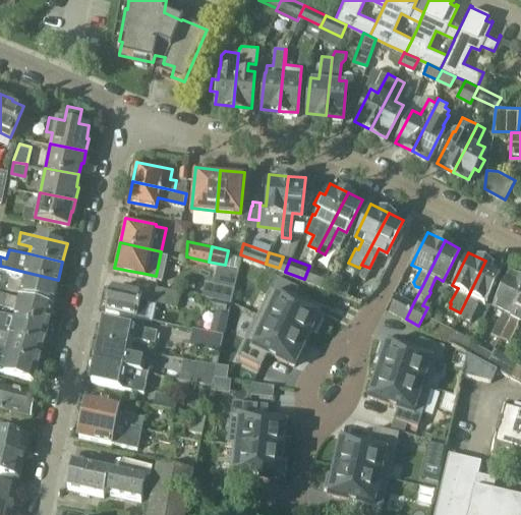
[(485,261),(460,312),(470,318),(477,302),(476,301),(478,298),(484,301),(501,269),(485,261)]
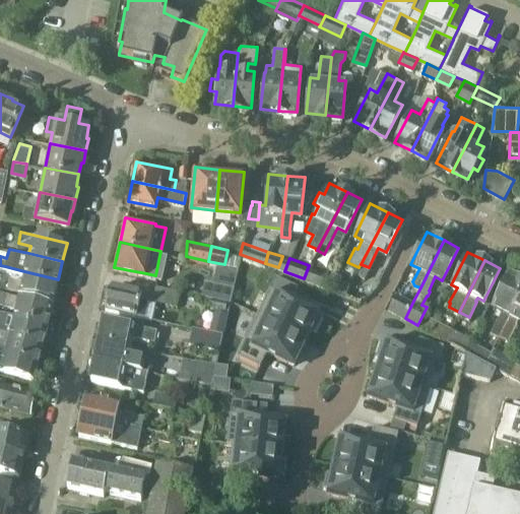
[(216,263),(213,280),(233,284),(235,274),(236,267),(216,263)]
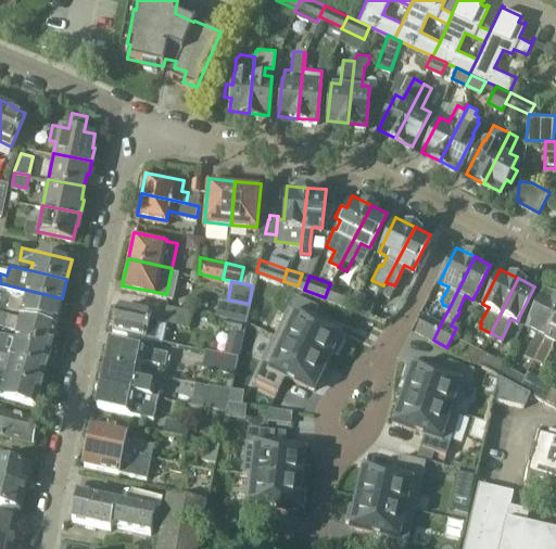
[(352,292),(330,283),(325,297),(346,306),(352,292)]
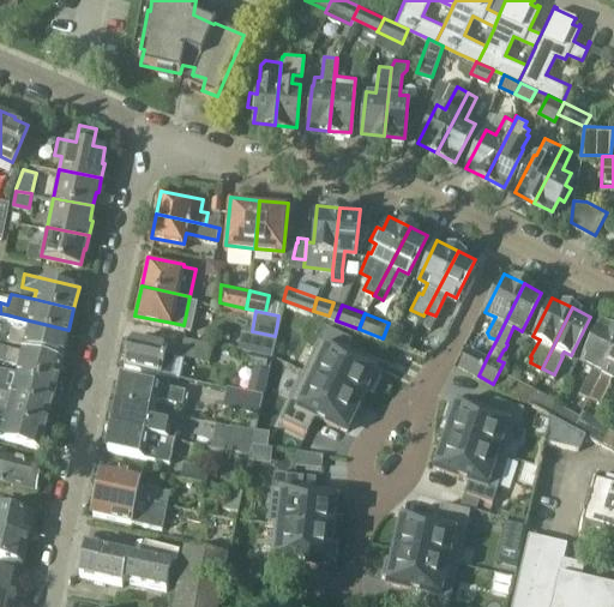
[(68,330),(29,320),(26,329),(12,326),(10,340),(64,352),(68,330)]
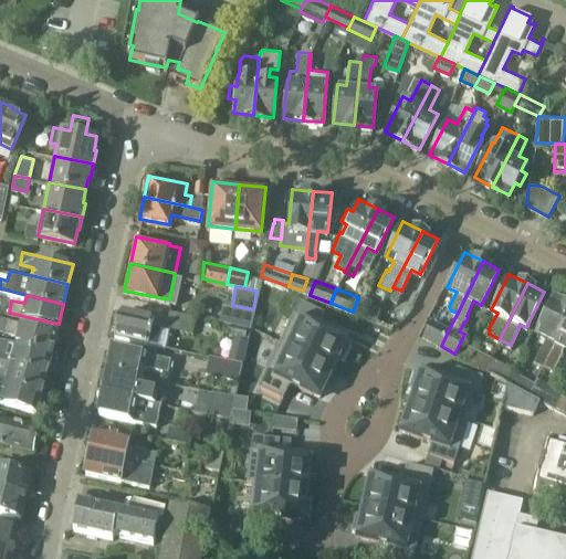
[(534,360),(543,364),(565,317),(565,302),(554,296),(536,331),(546,336),(534,360)]
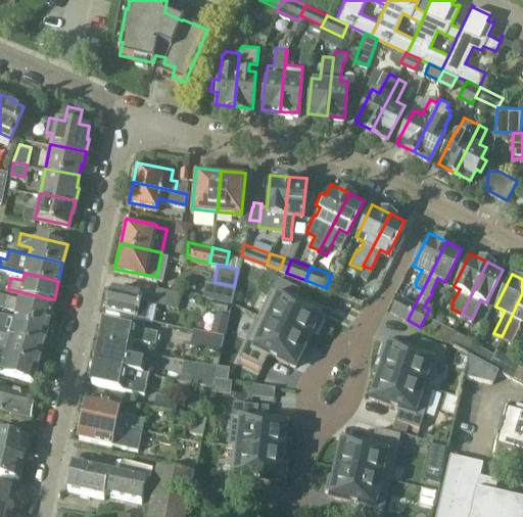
[(277,275),(270,288),(279,292),(280,290),(294,297),(299,286),(277,275)]
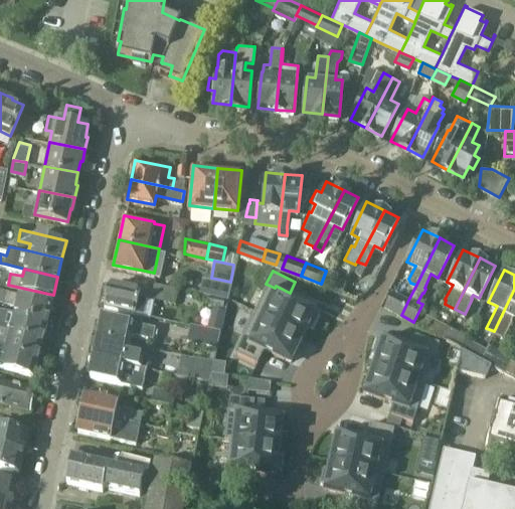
[(200,291),(210,293),(227,296),(230,282),(211,278),(203,276),(200,291)]
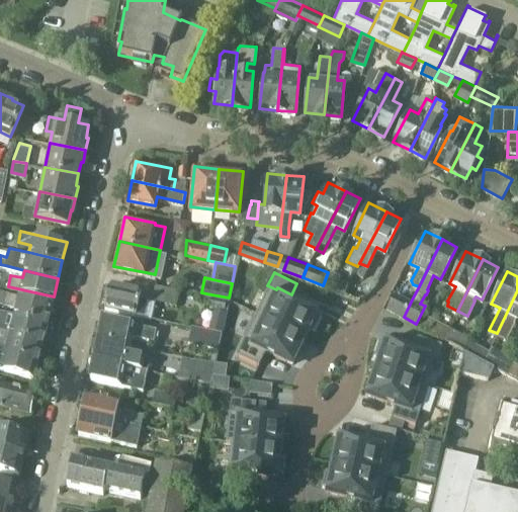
[(339,277),(335,287),(345,291),(349,281),(339,277)]
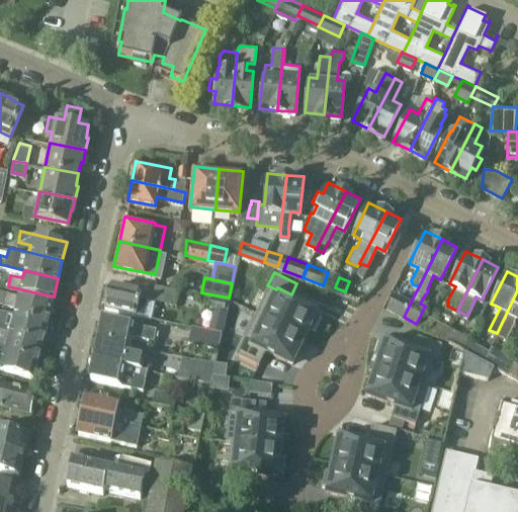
[(363,286),(349,281),(345,291),(344,291),(359,297),(363,286)]
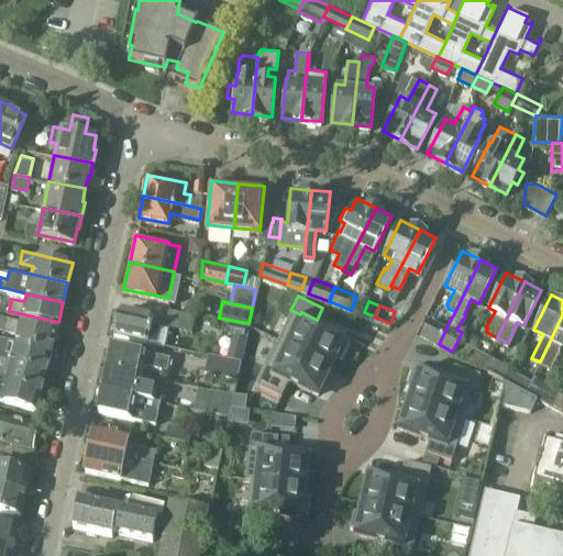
[(167,326),(159,324),(162,314),(139,310),(120,307),(114,332),(164,343),(167,326)]
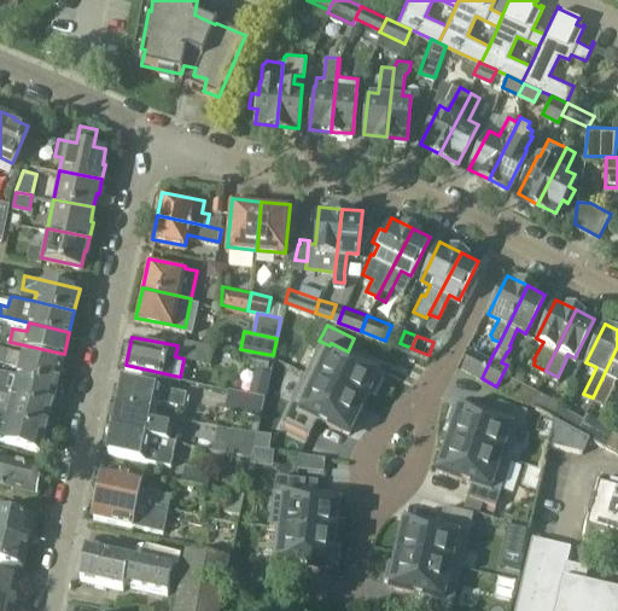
[(330,345),(315,374),(363,397),(368,388),(375,390),(383,373),(377,370),(379,366),(348,351),(331,343),(330,345)]
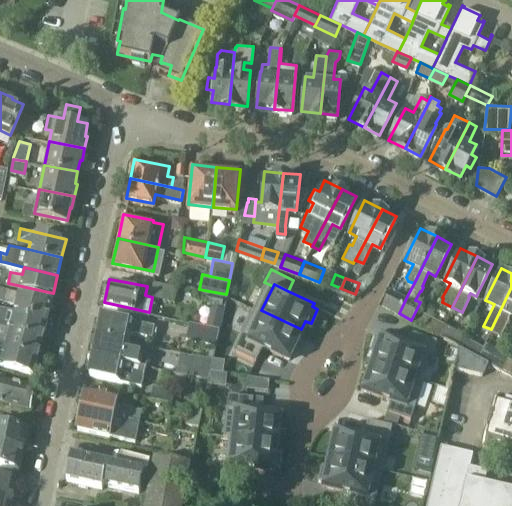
[(16,302),(14,308),(47,317),(52,299),(19,290),(19,291),(0,285),(0,297),(3,298),(16,302)]
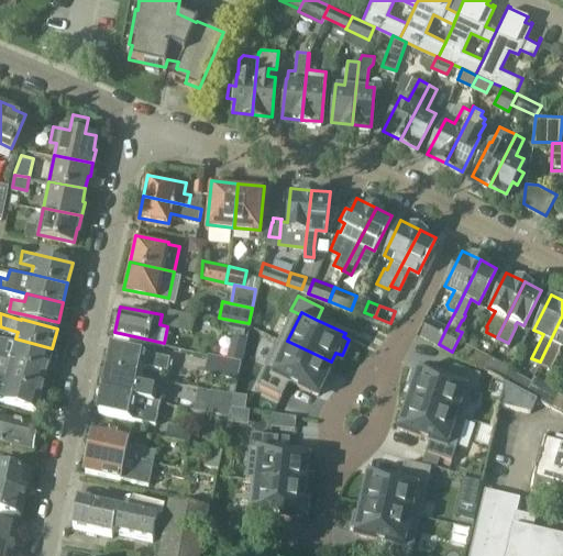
[(420,334),(439,344),(448,325),(429,315),(420,334)]
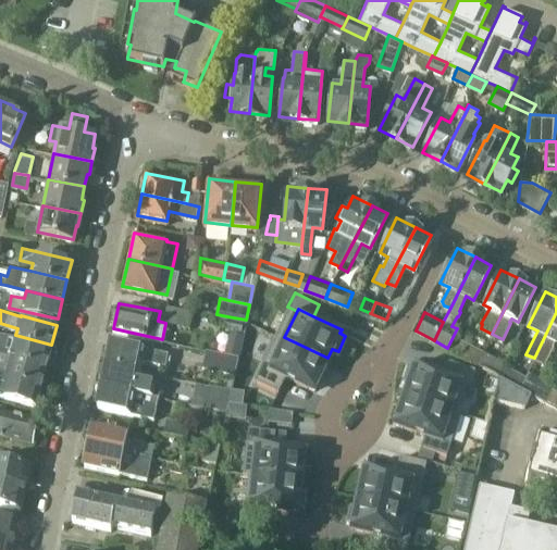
[(556,312),(534,358),(545,363),(555,344),(554,344),(555,340),(556,340),(556,312)]
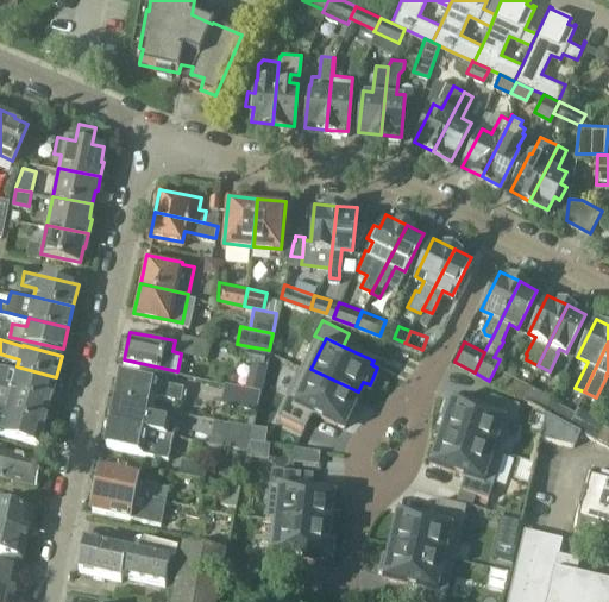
[(246,356),(267,361),(269,350),(249,346),(246,356)]
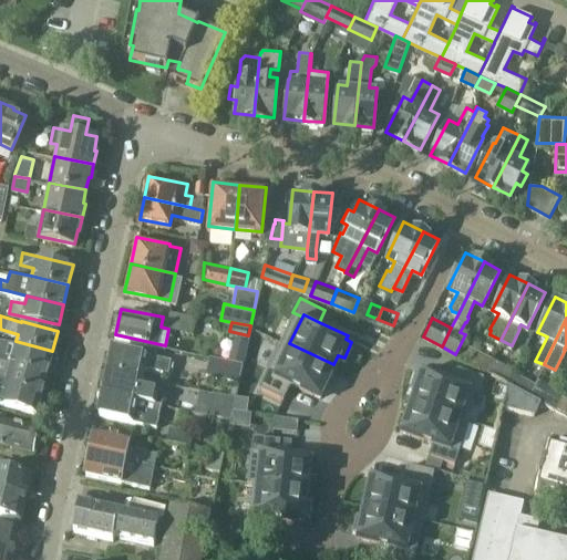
[(0,358),(10,361),(47,370),(52,351),(16,341),(14,348),(0,343),(0,358)]
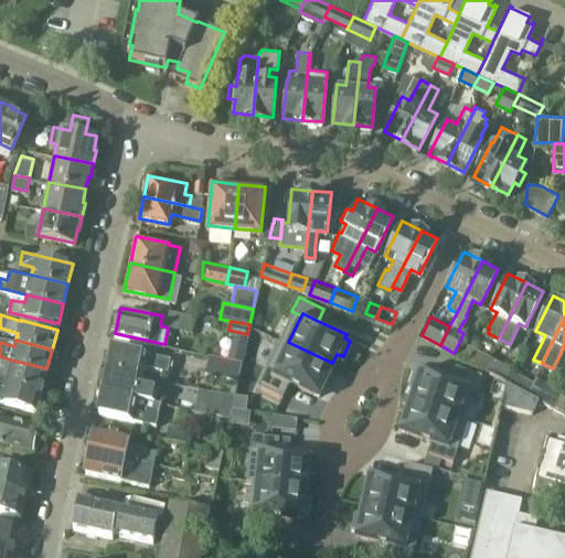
[(276,368),(275,371),(290,378),(319,392),(332,363),(288,342),(276,368)]
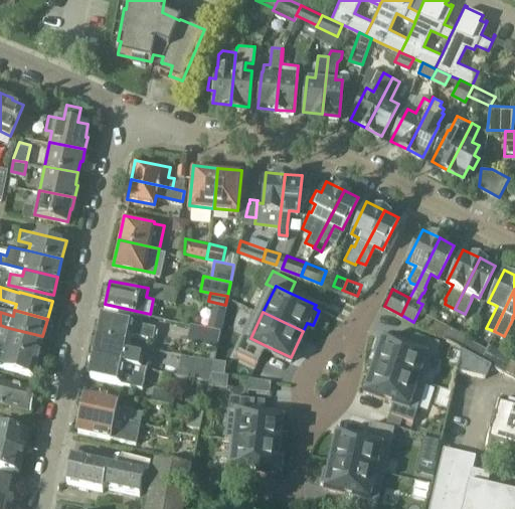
[(103,314),(98,335),(130,341),(132,332),(153,337),(156,325),(103,314)]
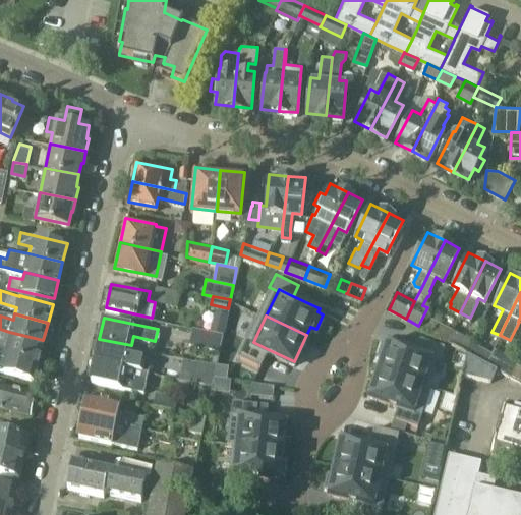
[(211,330),(222,333),(225,322),(213,320),(211,330)]
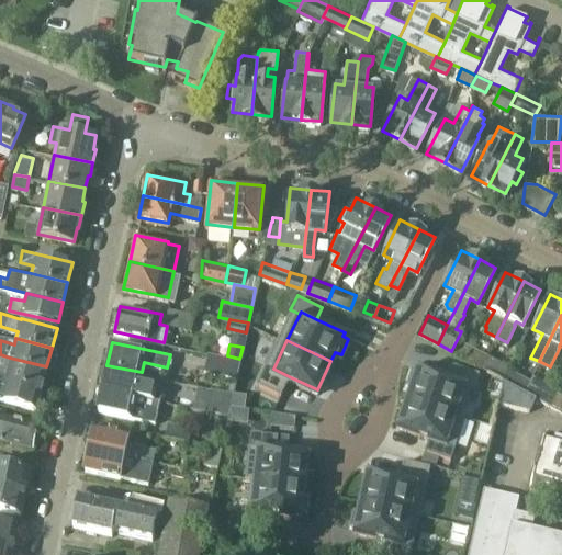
[(473,347),(467,359),(481,366),(487,354),(473,347)]
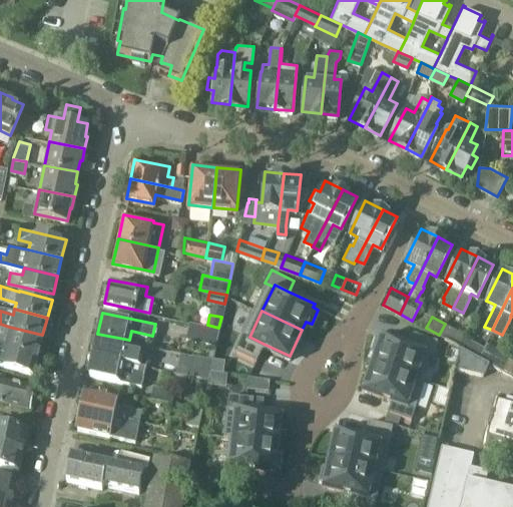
[(186,337),(215,344),(218,328),(189,322),(186,337)]
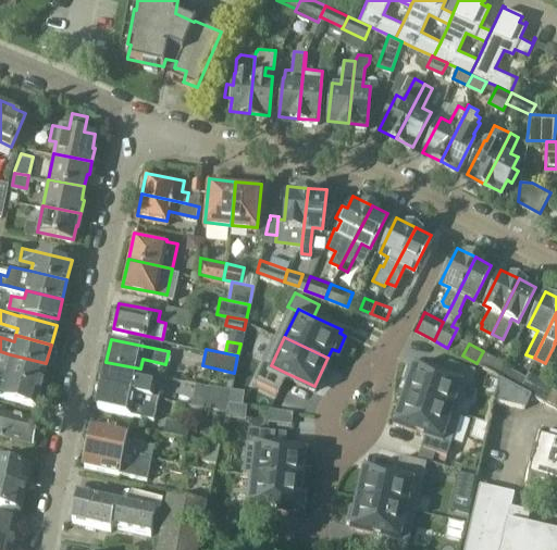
[(477,363),(499,376),(505,363),(506,361),(484,349),(483,351),(477,363)]
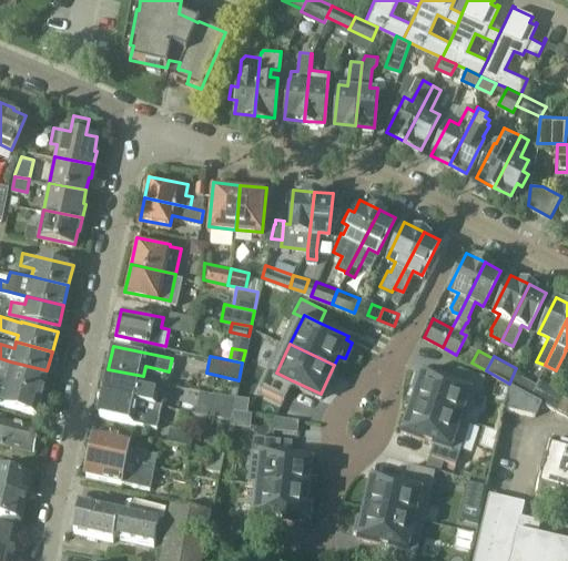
[(10,361),(0,358),(0,379),(42,389),(47,370),(10,361)]
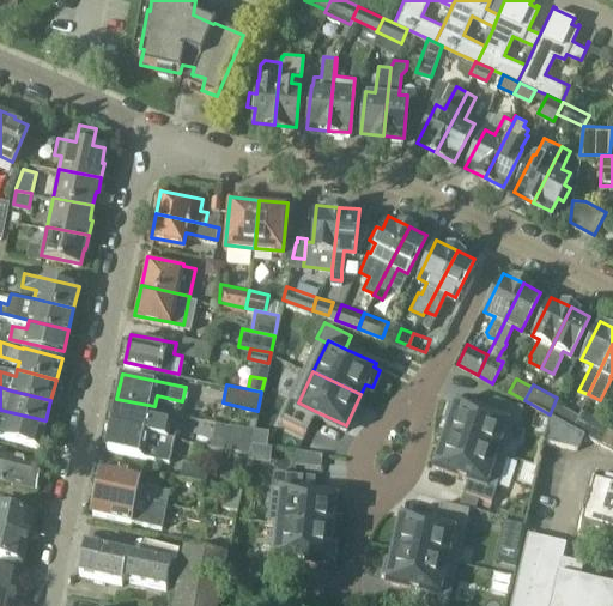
[(289,395),(281,411),(309,424),(315,411),(298,403),(299,400),(289,395)]
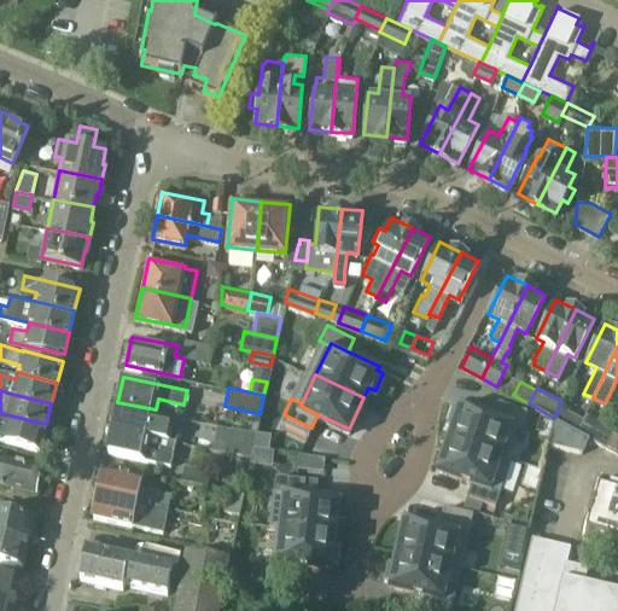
[(503,400),(499,414),(517,420),(516,423),(526,426),(531,409),(503,400)]
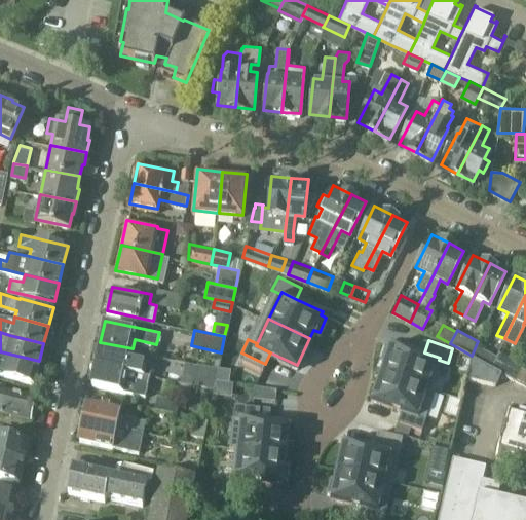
[(96,363),(150,374),(153,362),(130,357),(133,348),(100,342),(96,344),(94,353),(97,357),(96,363)]
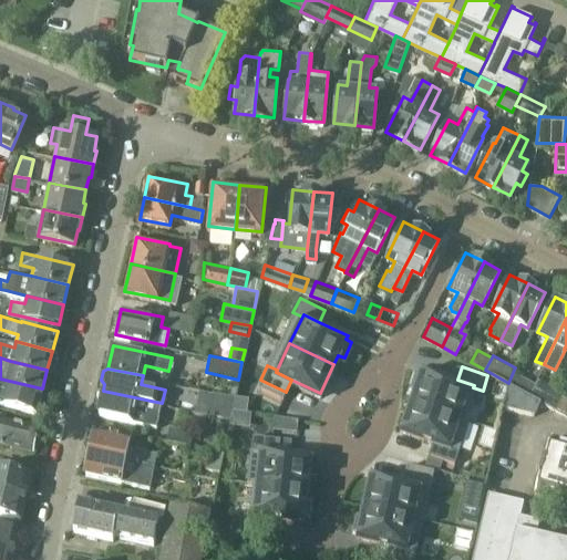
[(420,371),(414,387),(420,390),(416,400),(463,415),(473,387),(474,385),(457,380),(428,370),(425,373),(420,371)]
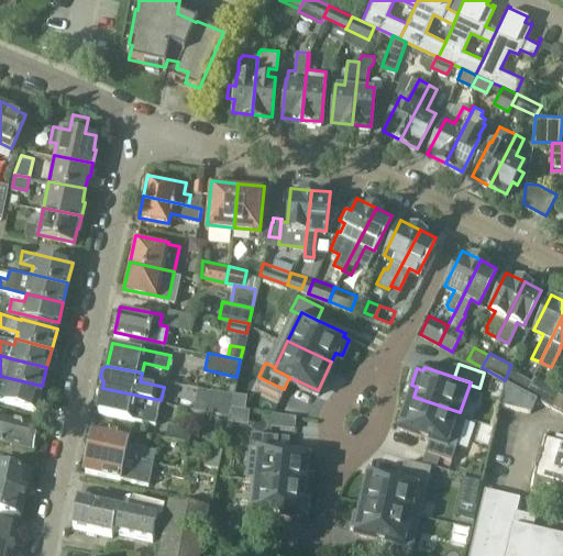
[(526,390),(531,378),(510,367),(505,380),(526,390)]
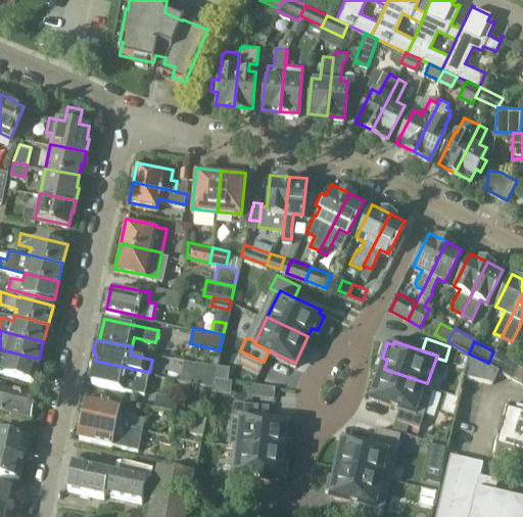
[(495,347),(493,351),(488,363),(496,368),(505,351),(495,347)]
